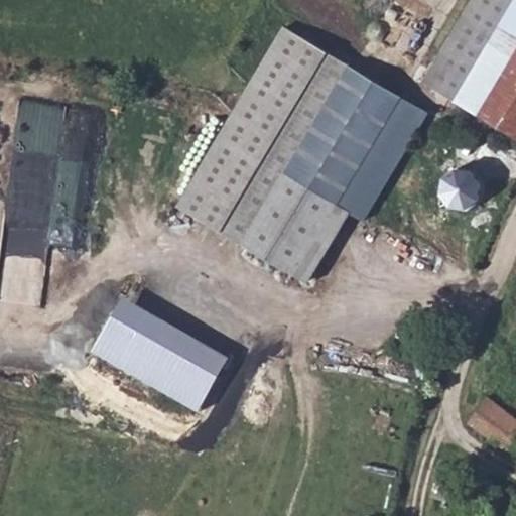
[(472,0),(423,80),(454,98),(512,0),(472,0)]
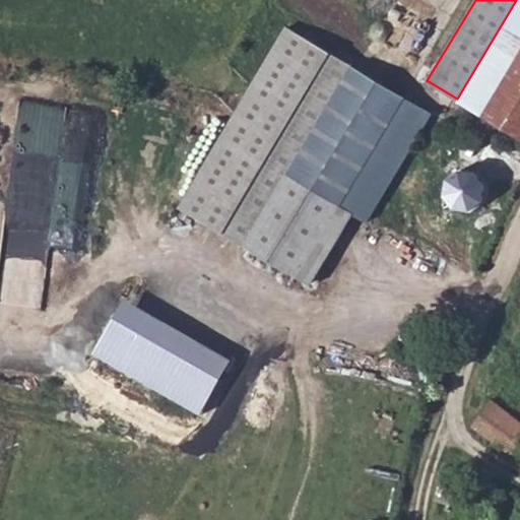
[(519,0),(516,0),(457,99),(518,136),(519,137),(519,0)]
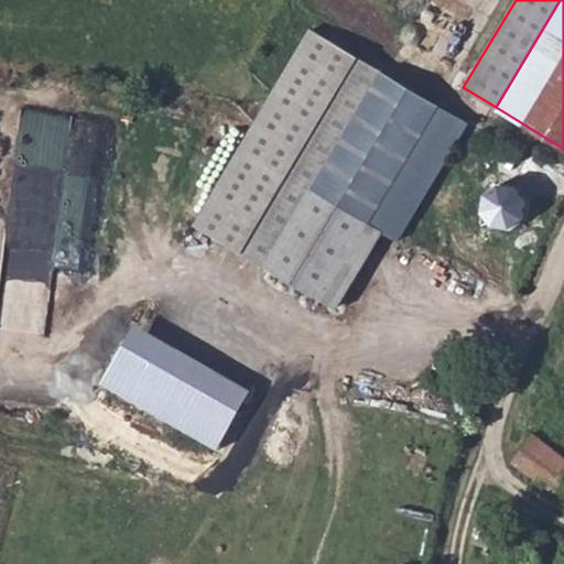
[(467,122),(382,71),(310,29),(195,224),(340,311),(379,232),(396,240),(467,122)]
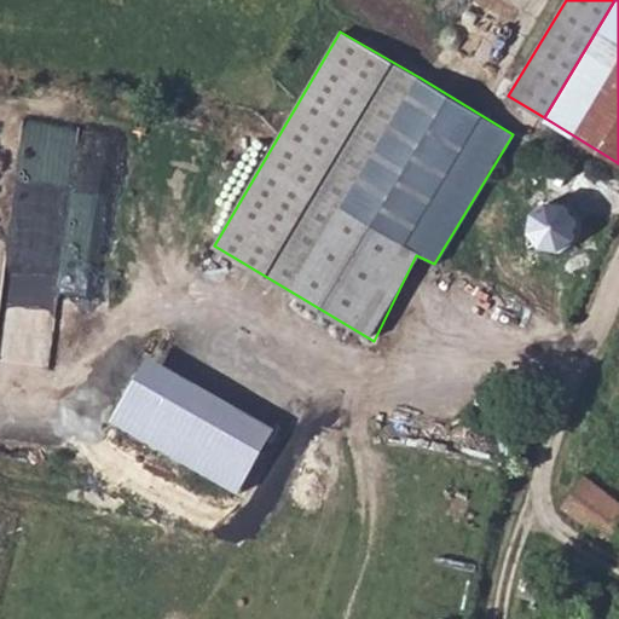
[(531,232),(544,252),(563,254),(580,241),(583,220),(571,203),(550,200),(533,212),(531,232)]
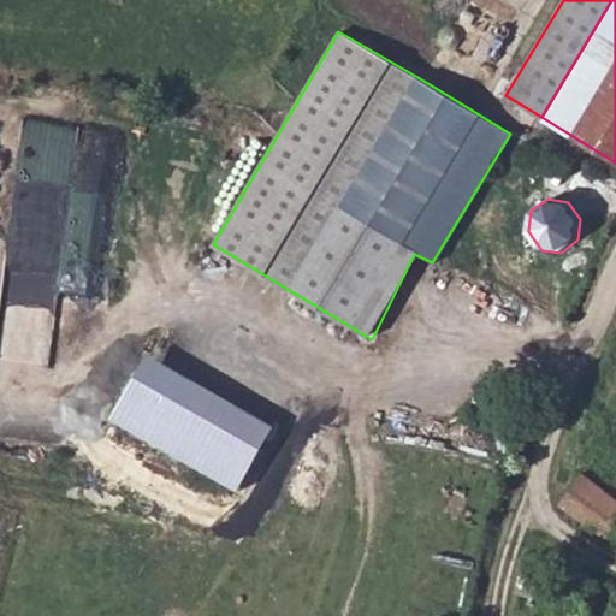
[(615,523),(615,498),(581,473),(558,503),(605,539),(615,523)]
